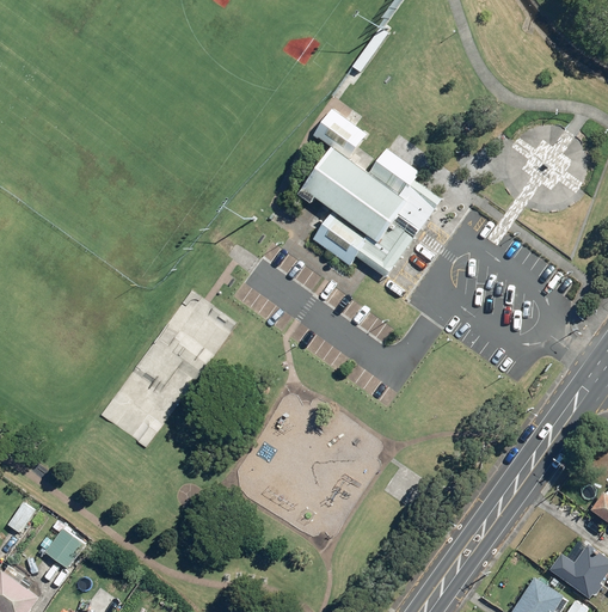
[(331,146),(296,193),(312,203),(317,197),(333,209),(312,238),(349,264),(355,256),(386,279),(443,201),(415,179),(421,172),(387,147),(368,172),(349,158),(367,134),(332,109),(313,134),(331,146)]
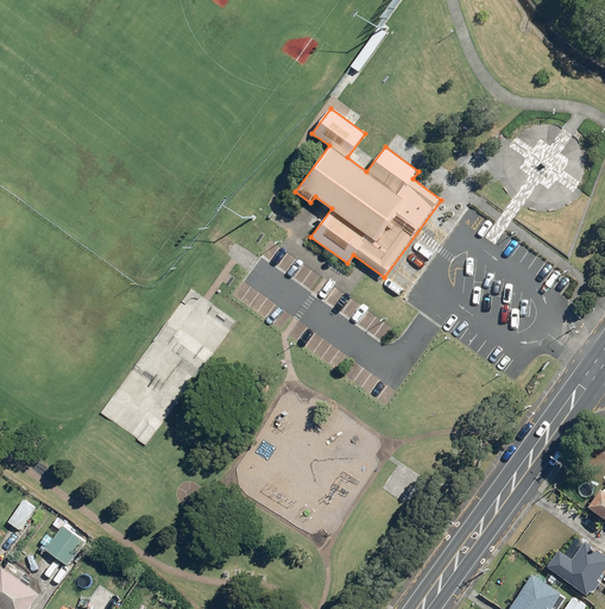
[(604,493),(600,489),(587,508),(604,520),(604,493)]
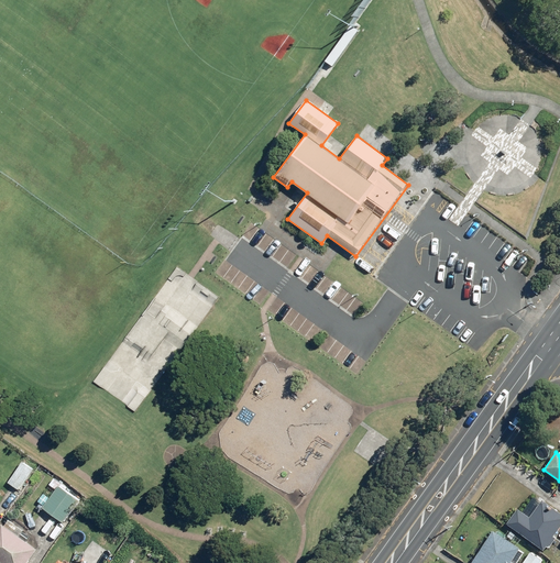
[(31,470),(20,461),(3,485),(15,493),(31,470)]
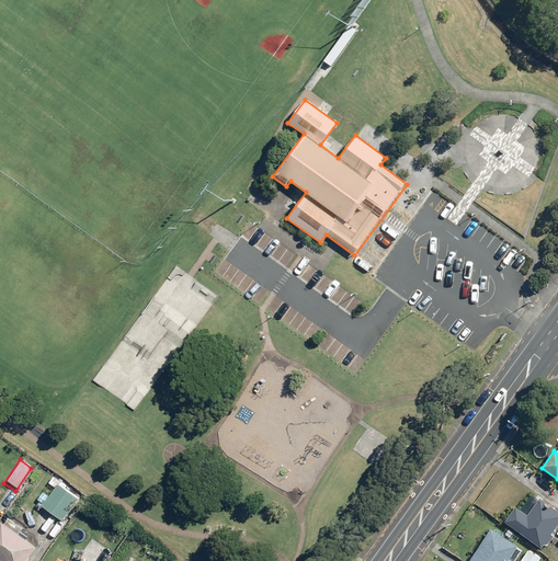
[(45,500),(38,494),(32,504),(59,523),(79,496),(50,477),(46,484),(53,489),(45,500)]
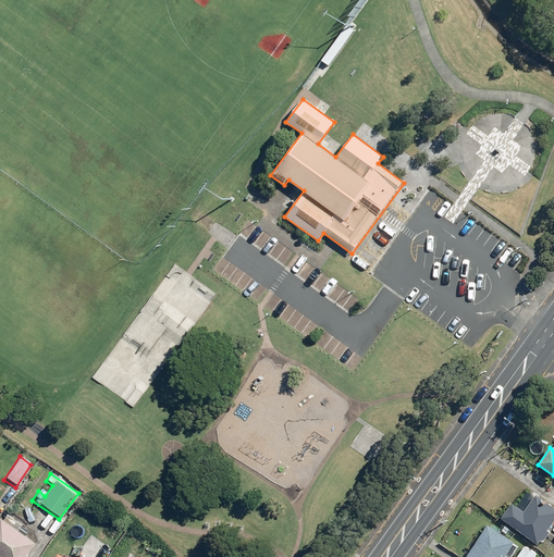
[(553,507),(536,494),(524,511),(512,503),(500,518),(537,544),(553,519),(553,507)]
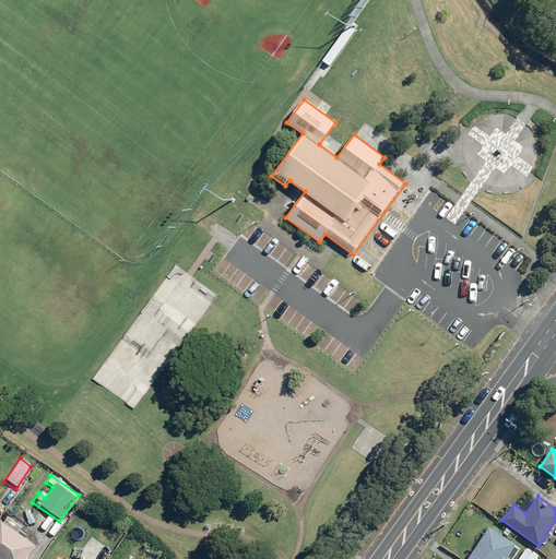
[(0,558),(26,558),(35,547),(16,533),(21,527),(4,514),(0,520),(0,558)]
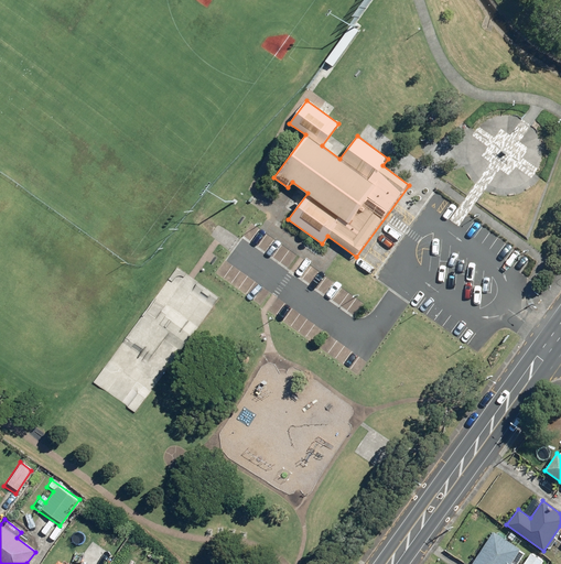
[(520,549),(493,531),(471,563),(513,563),(510,563),(520,549)]
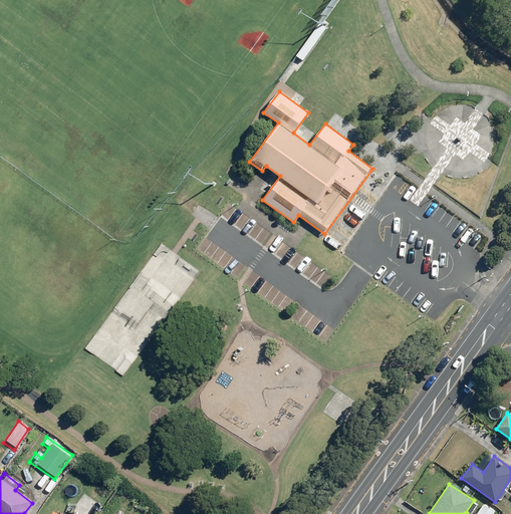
[(491,513),(493,511),(483,504),(475,513),(491,513)]
